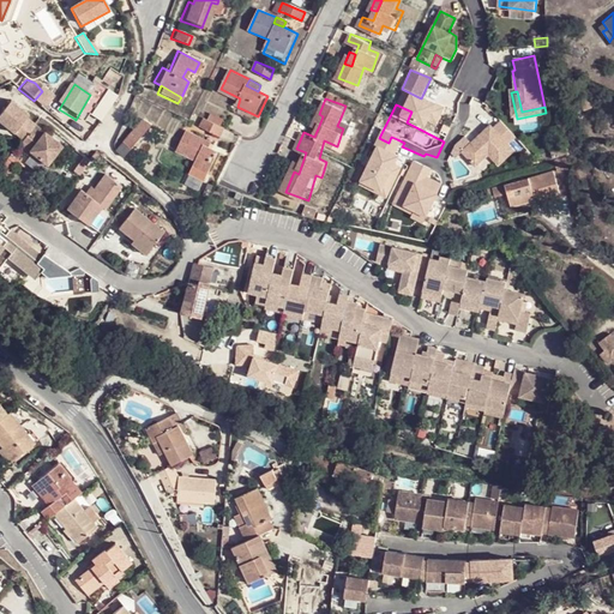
[(32,119),(16,106),(2,125),(23,142),(16,152),(30,163),(34,158),(48,170),(64,149),(30,122),(32,119)]
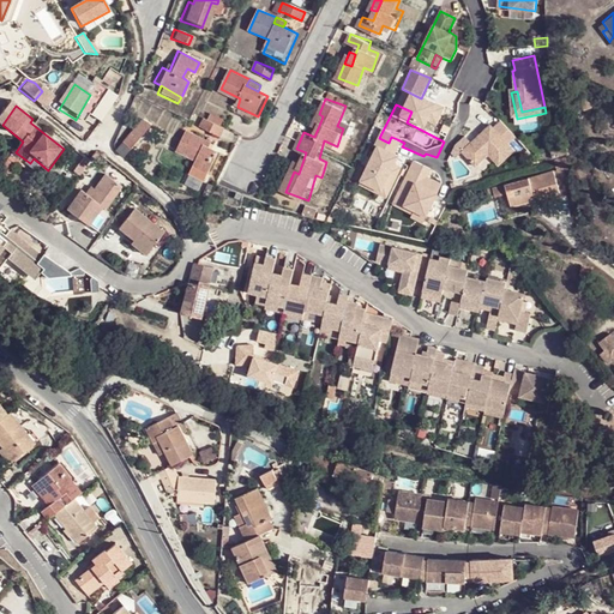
[(323,116),(319,114),(313,127),(318,128),(323,116)]
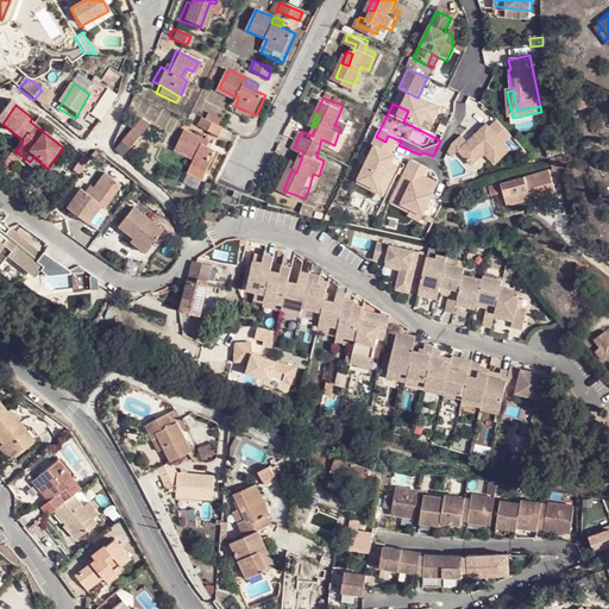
[(148,121),(139,117),(117,149),(124,155),(148,121)]
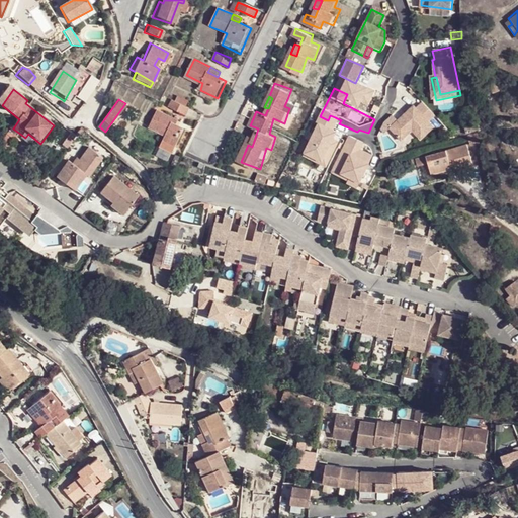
[(289,108),(295,110),(298,104),(287,99),(284,106),(289,108)]
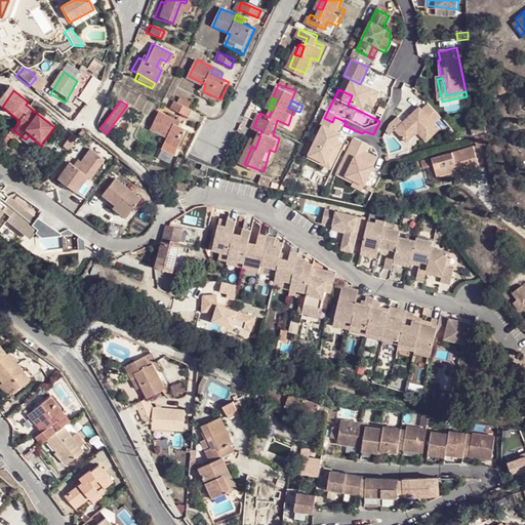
[(194,111),(178,103),(175,110),(192,119),(194,111)]
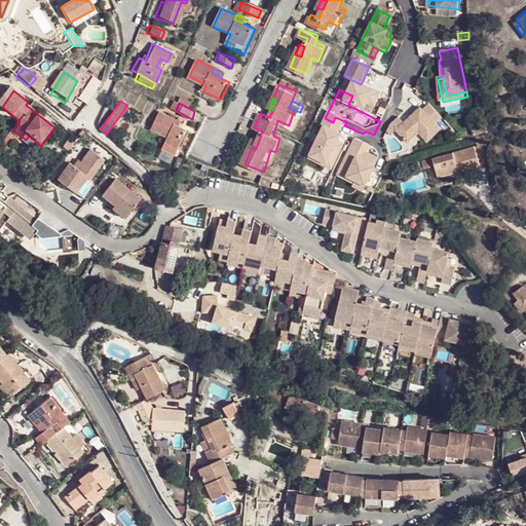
[(419,108),(395,130),(406,144),(418,133),(426,142),(440,130),(419,108)]
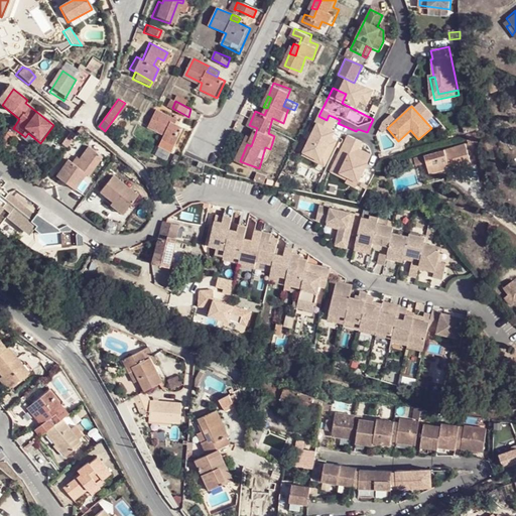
[(170,120),(173,113),(161,107),(152,125),(167,132),(163,139),(175,144),(183,126),(178,124),(170,120)]
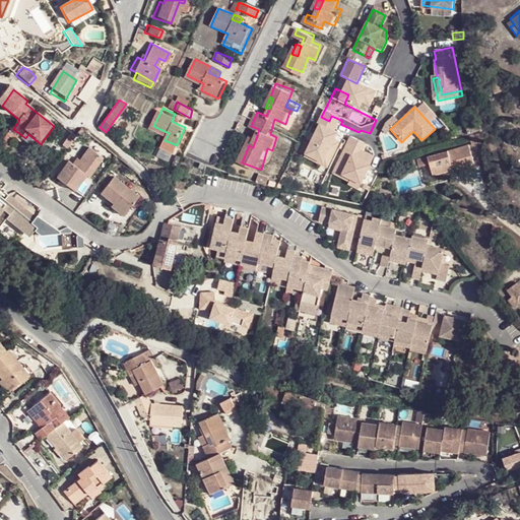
[(182,118),(175,114),(172,121),(180,125),(182,118)]
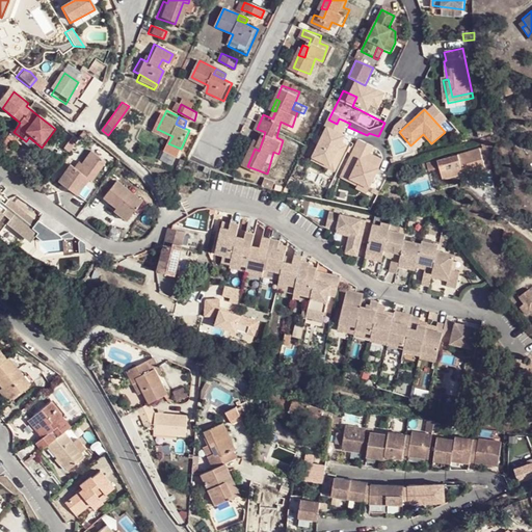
[(337,124),(328,120),(324,128),(338,135),(344,121),(339,118),(337,124)]
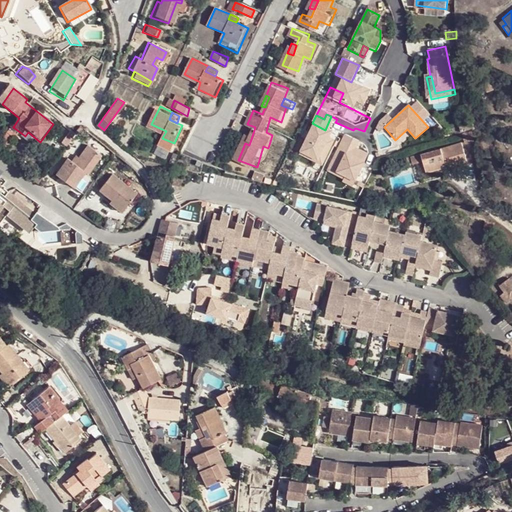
[(429,173),(444,169),(443,164),(449,163),(451,170),(470,165),(464,145),(407,159),(410,165),(414,165),(414,168),(419,167),(426,166),(429,173)]
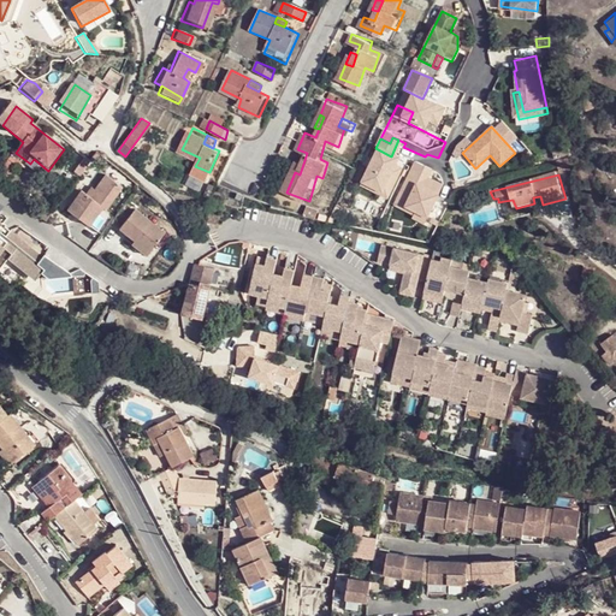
[(107,208),(120,185),(106,177),(96,190),(92,199),(87,196),(82,193),(69,213),(90,225),(104,206),(107,208)]
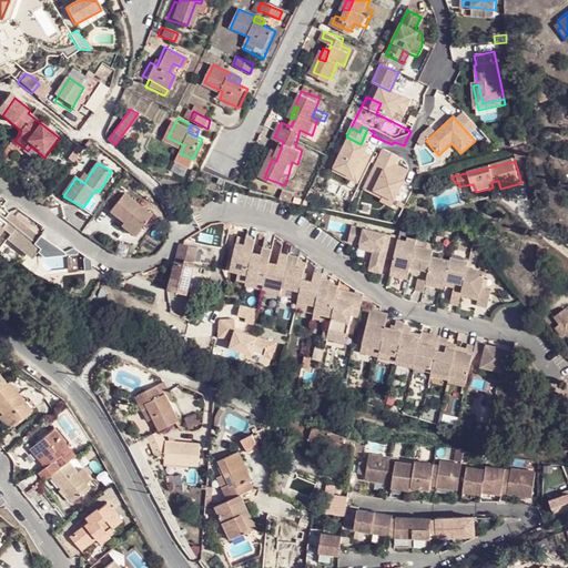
[(118,176),(111,171),(99,192),(105,196),(118,176)]
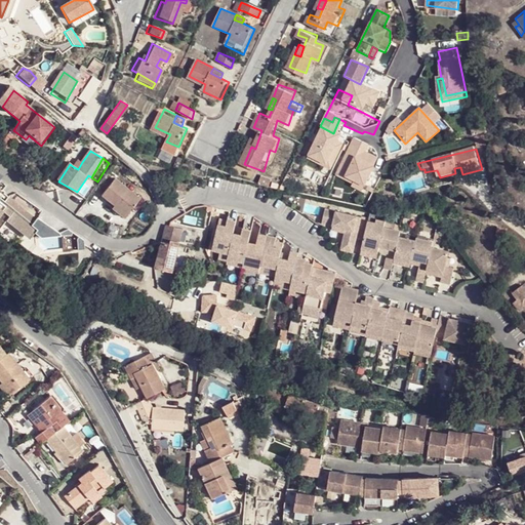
[(78,160),(74,167),(78,169),(82,162),(78,160)]
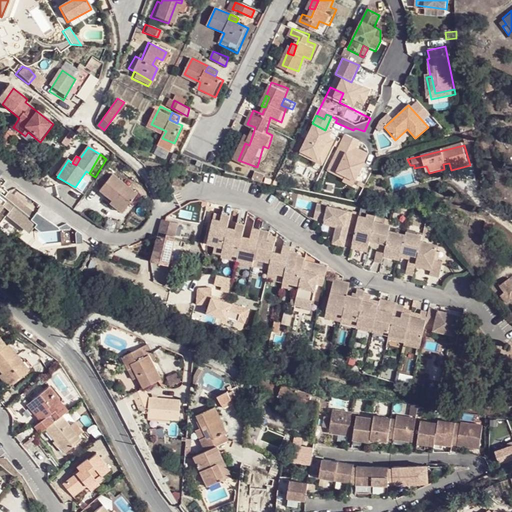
[(447,178),(444,169),(429,173),(426,166),(419,167),(425,183),(447,178)]
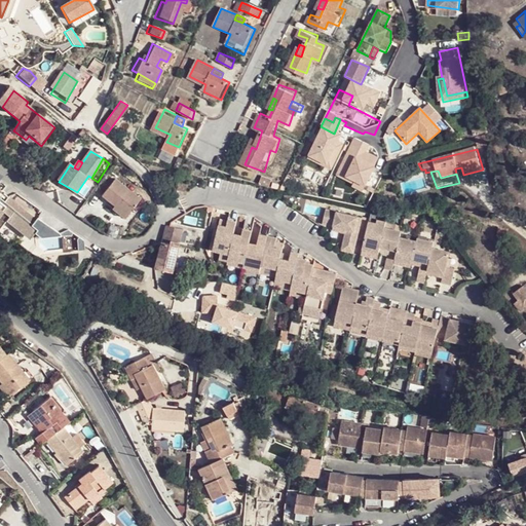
[(103,196),(115,178),(110,175),(98,192),(103,196)]
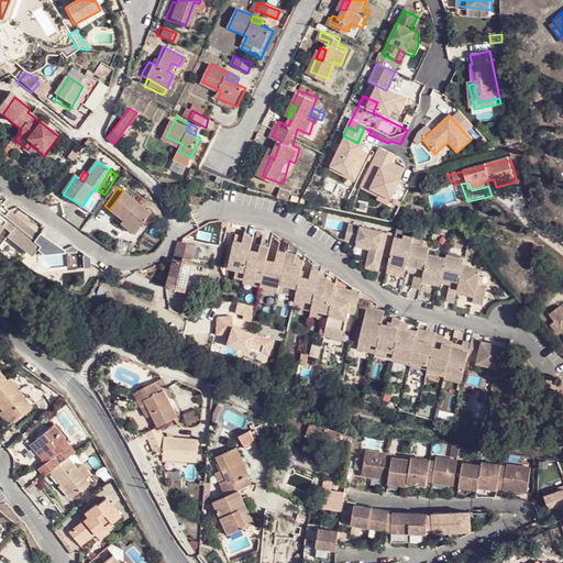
[(151,208),(123,190),(110,210),(125,220),(139,228),(151,208)]
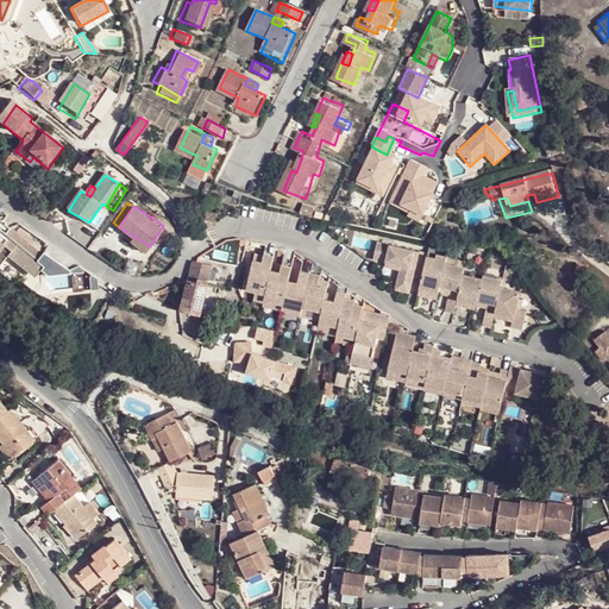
[(358,230),(324,223),(322,228),(357,237),(358,230)]
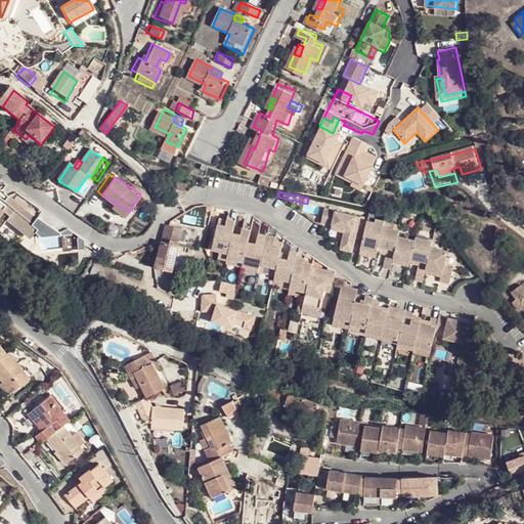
[(43,224),(15,202),(9,209),(2,203),(0,206),(0,232),(3,235),(12,224),(34,241),(40,239),(43,234),(38,230),(43,224)]
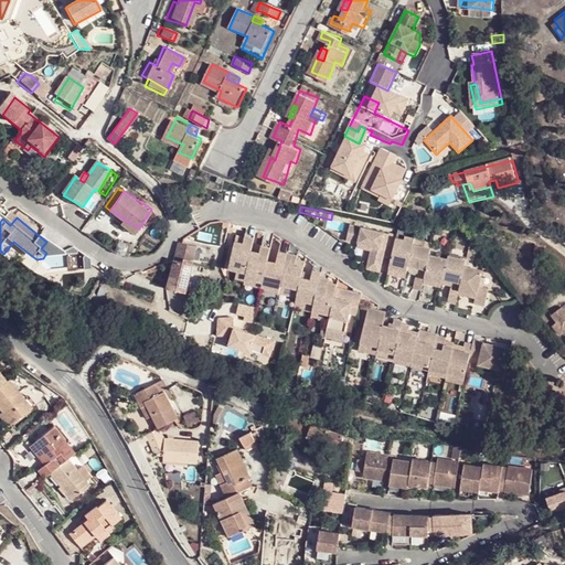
[(136,235),(139,228),(126,221),(123,227),(136,235)]
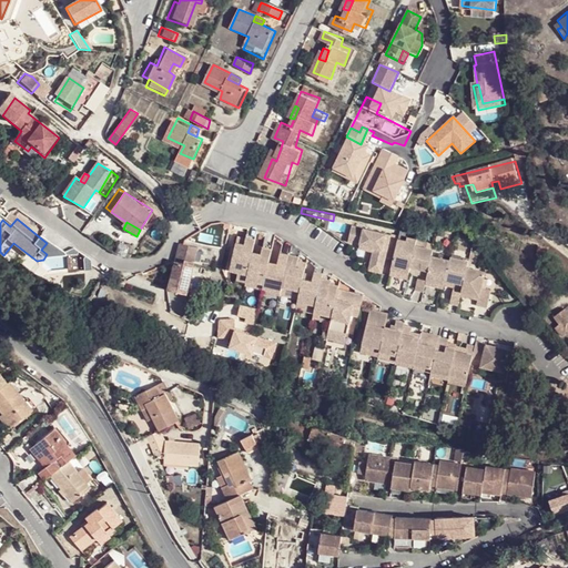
[(386,256),(394,259),(399,236),(365,229),(361,246),(375,250),(372,262),(384,264),(386,256)]
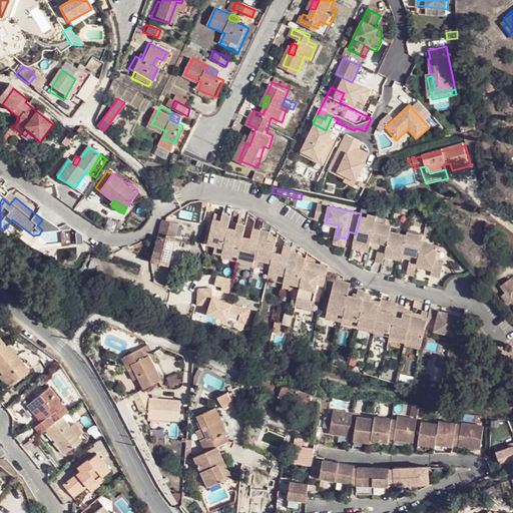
[(440,217),(434,210),(428,215),(435,223),(440,217)]
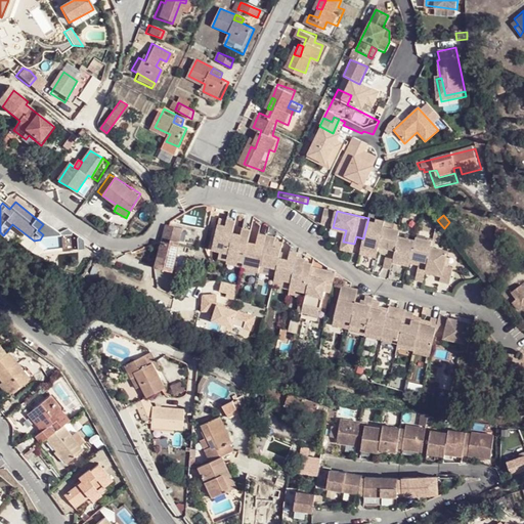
[(363,238),(362,245),(380,249),(381,247),(387,221),(368,216),(368,218),(363,238)]
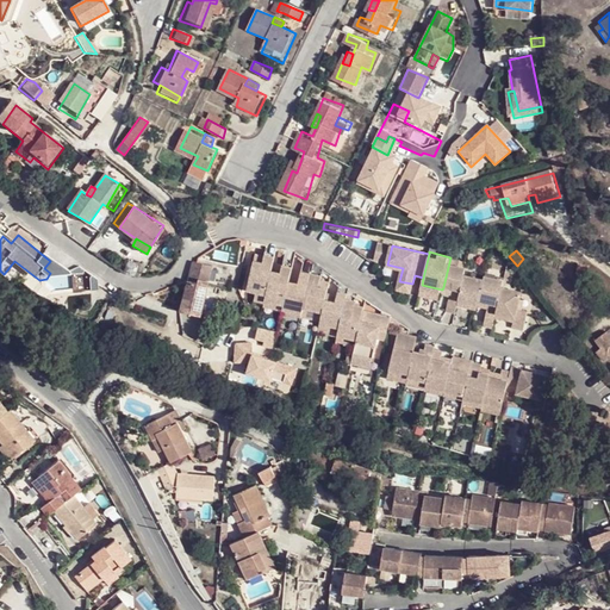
[(128,260),(124,267),(129,268),(136,272),(141,272),(144,262),(144,261),(129,255),(128,260)]
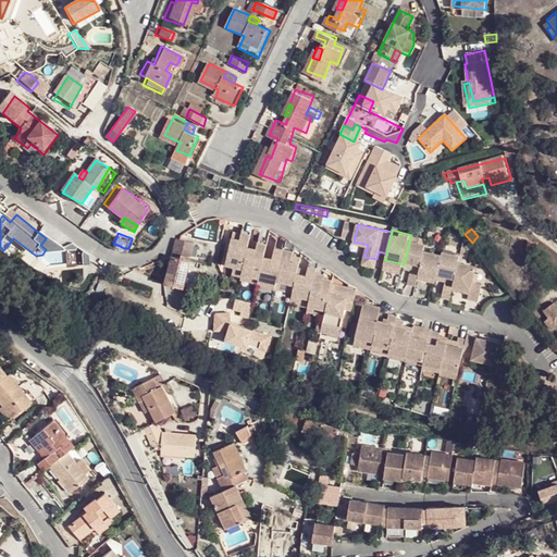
[(233,265),(243,268),(246,255),(247,252),(250,237),(231,233),(224,263),(233,265)]
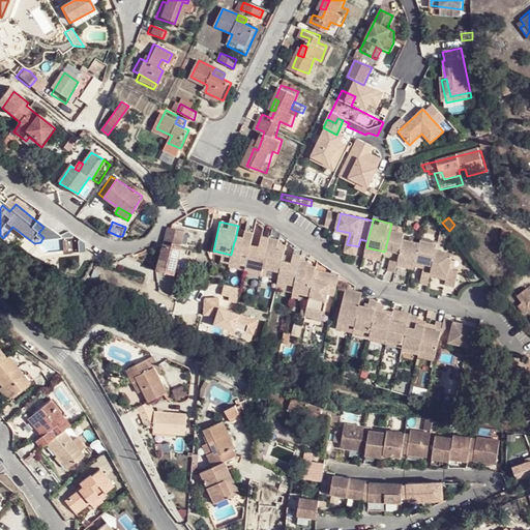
[(387,270),(395,272),(399,261),(404,238),(406,231),(407,225),(392,222),(391,224),(385,249),(392,252),(390,258),(387,270)]
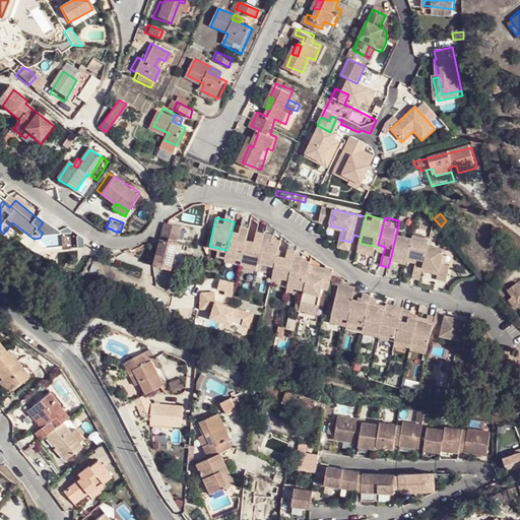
[(166,223),(161,239),(154,264),(171,269),(182,228),(166,223)]
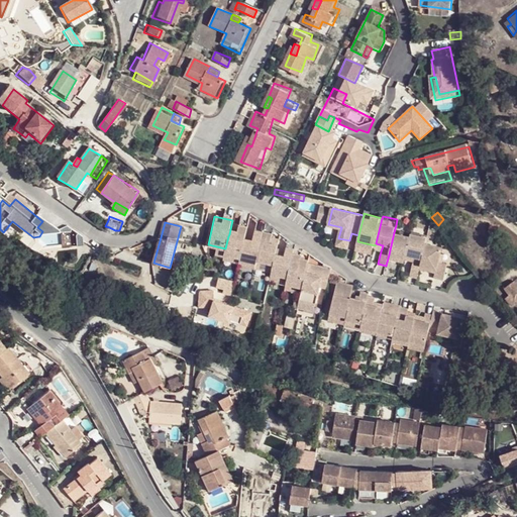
[(240,257),(243,242),(247,226),(239,224),(236,236),(229,234),(228,236),(225,248),(224,253),(240,257)]
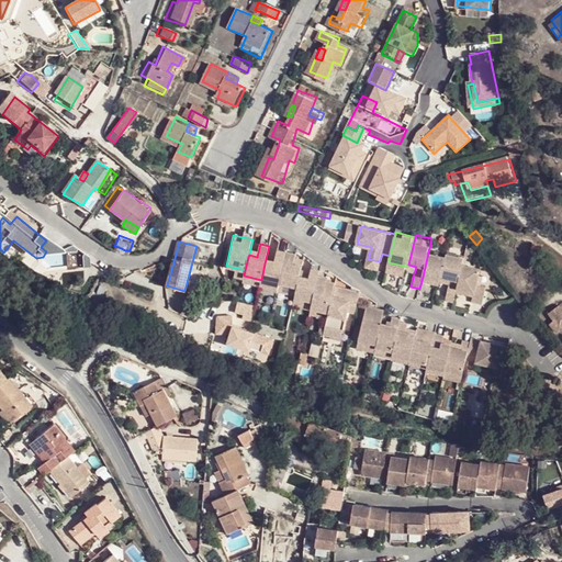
[(430,245),(428,253),(447,257),(449,249),(430,245)]
